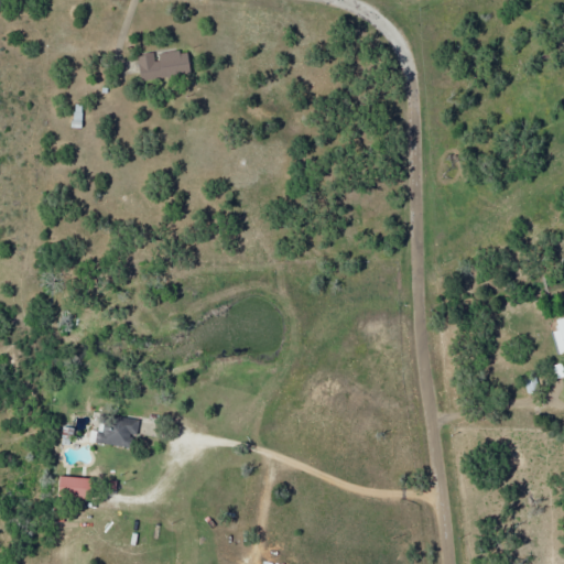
[(138,56),(141,80),(190,74),(186,51),(155,55),(155,54),(138,56)]
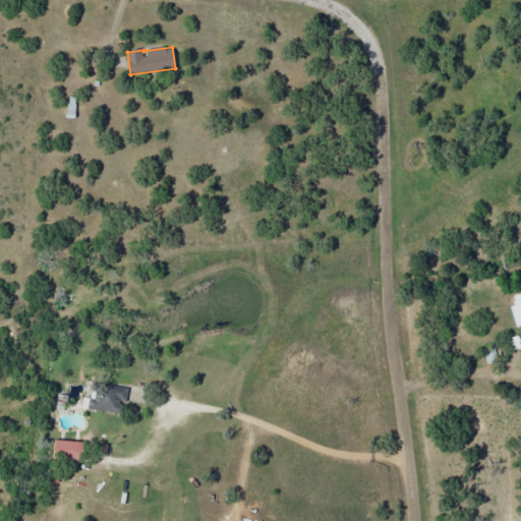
[(512,305),(515,326),(520,325),(520,292),(514,294),(516,305),(512,305)]
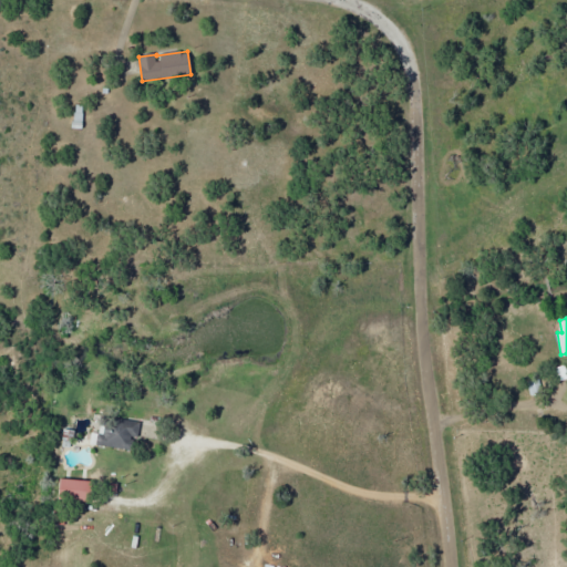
[(555,368),(560,381),(566,378),(566,372),(564,364),(555,368)]
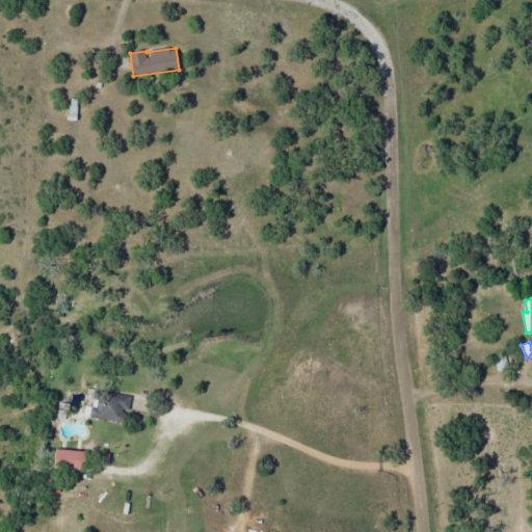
[(84,417),(122,422),(124,407),(130,408),(131,396),(107,393),(106,399),(94,398),(92,406),(86,406),(84,417)]
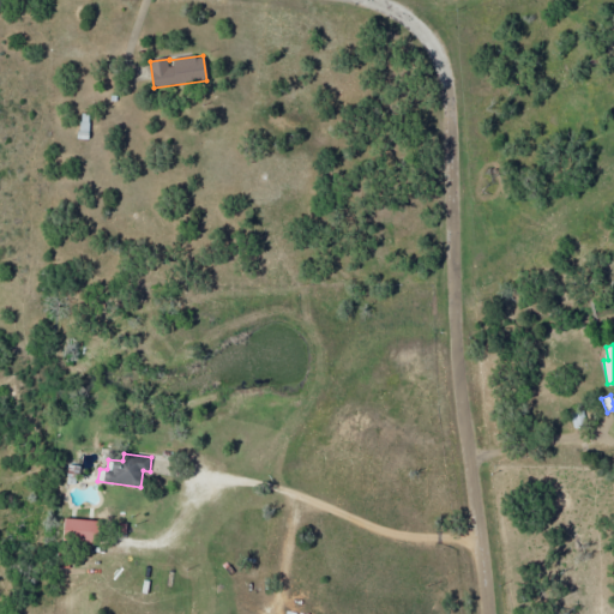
[(62,541),(96,545),(98,522),(65,517),(62,541)]
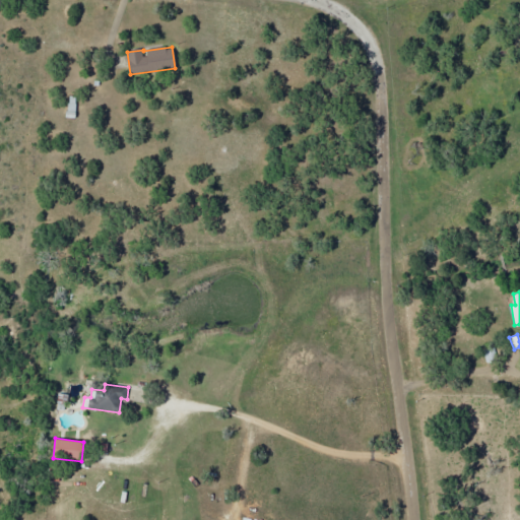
All buildings are outlined.
